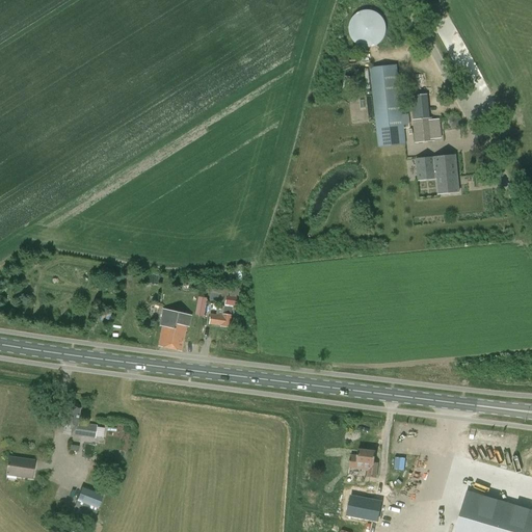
[(357,45),(363,47),(368,48),(374,47),(379,44),(383,40),(386,34),(387,28),(386,23),(382,18),(378,14),(373,11),(367,10),(362,11),(356,15),(352,19),(350,24),(349,30),(350,35),(353,41),(357,45)]
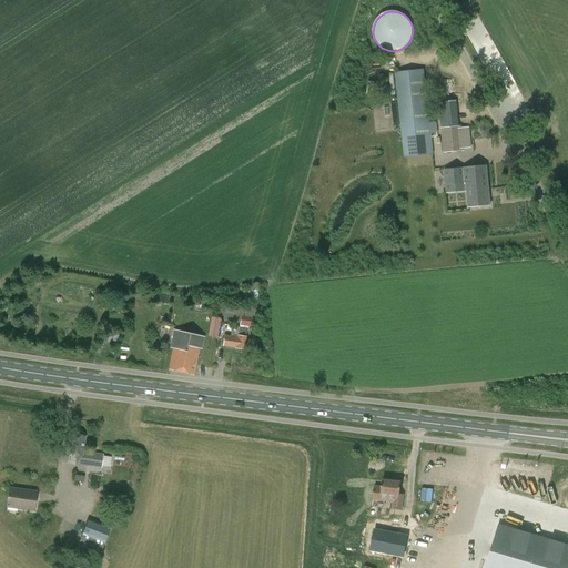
[(404,158),(434,154),(424,71),(395,73),(404,158)]
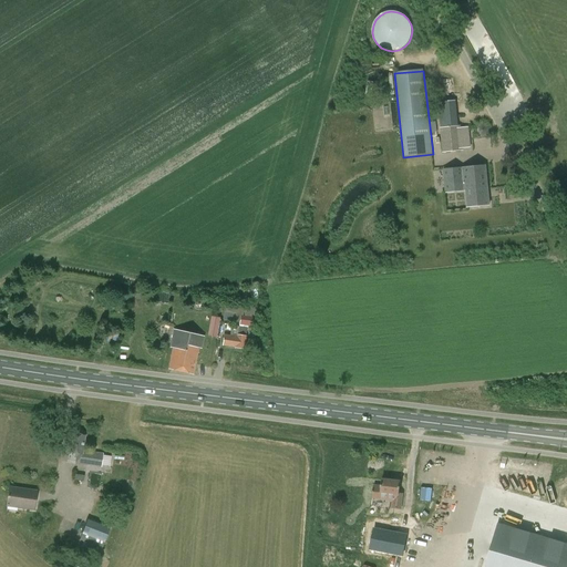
[(459,127),(441,129),(440,129),(442,152),(473,150),(471,126),(459,127)]
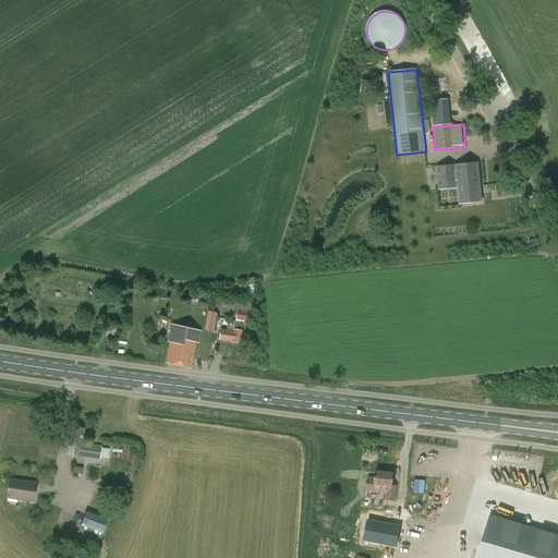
[(460,205),(482,203),(477,164),(436,168),(438,190),(458,189),(460,205)]
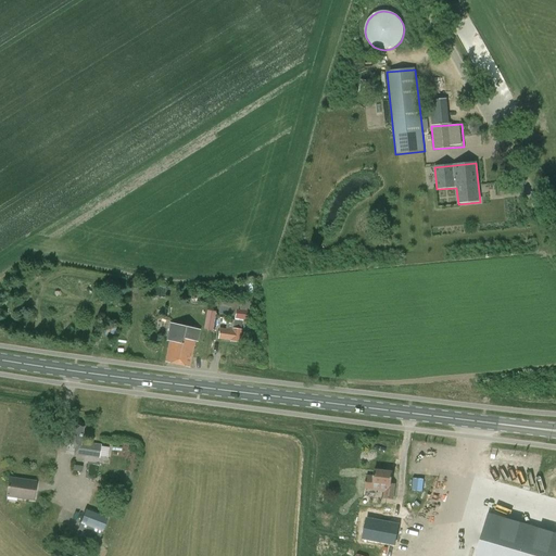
[(213,329),(214,311),(205,310),(203,329),(213,329)]
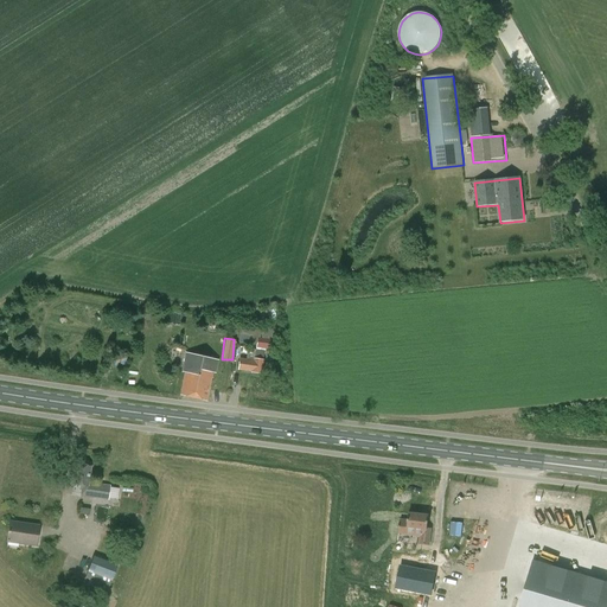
[(256,347),(273,350),(274,340),(257,338),(256,347)]
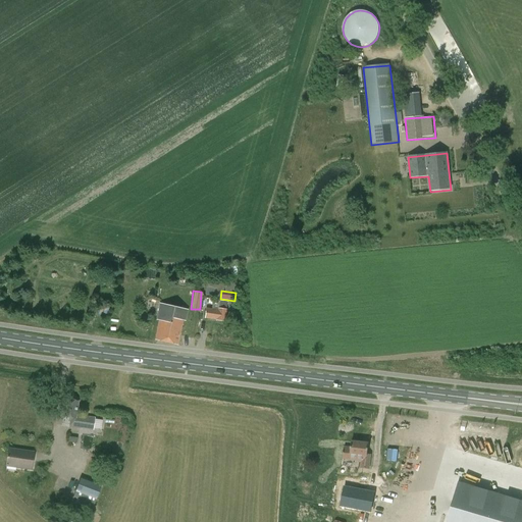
[(186,320),(188,310),(160,304),(157,320),(160,320),(156,340),(177,345),(184,320),(186,320)]
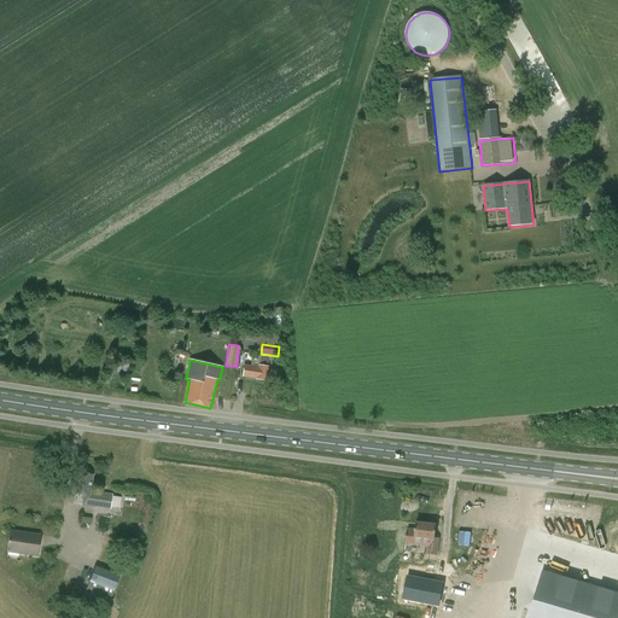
[(266,382),(268,367),(258,366),(258,368),(244,366),(243,375),(257,378),(256,380),(266,382)]
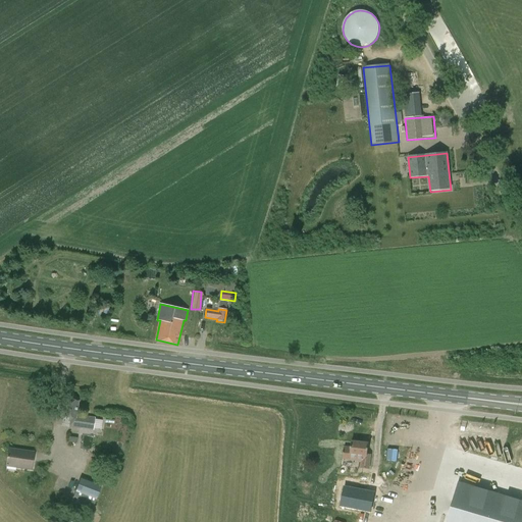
[(61,417),(70,418),(75,419),(76,415),(79,401),(64,399),(61,417)]
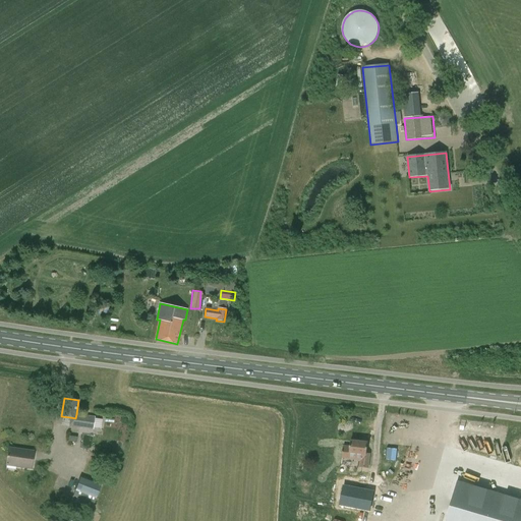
[(78,414),(76,414),(75,418),(70,417),(69,425),(93,429),(94,416),(78,414)]
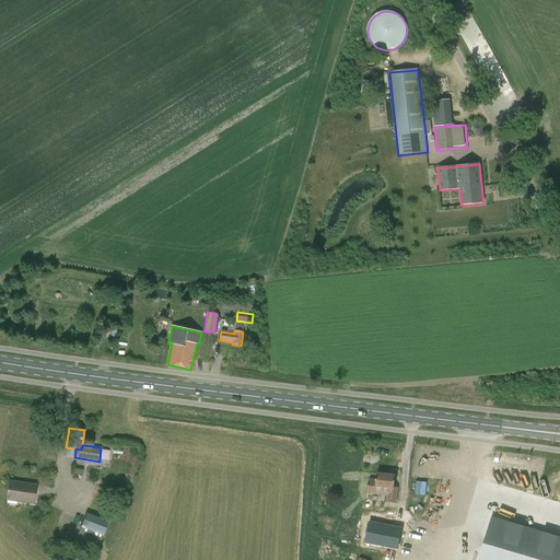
[(368,492),(387,494),(387,502),(396,503),(398,488),(394,487),(396,475),(376,474),(376,480),(370,479),(368,492)]
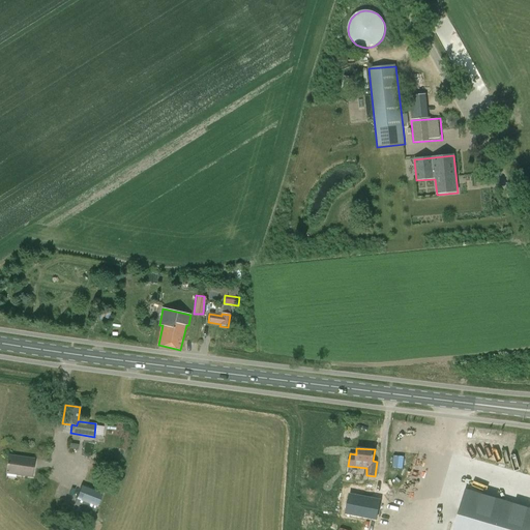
[(32,478),(35,459),(7,454),(5,474),(32,478)]
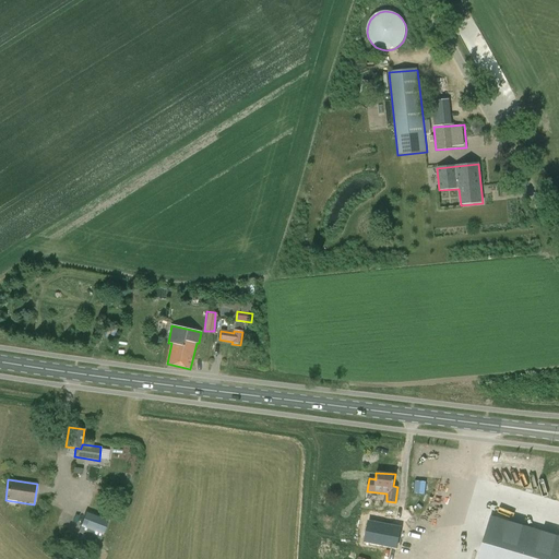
[(97,549),(108,521),(86,512),(74,540),(97,549)]
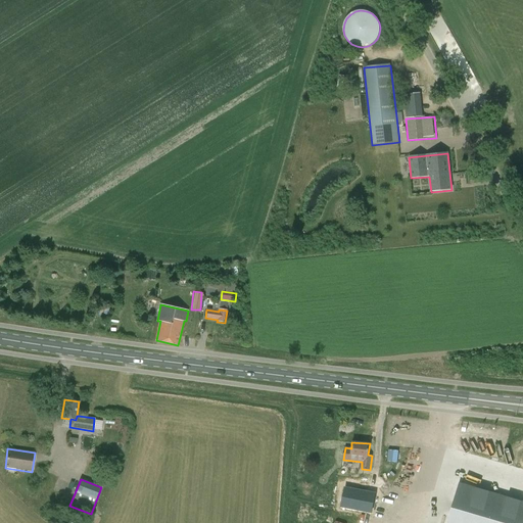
[(522,522),(522,501),(460,482),(447,522),(522,522)]
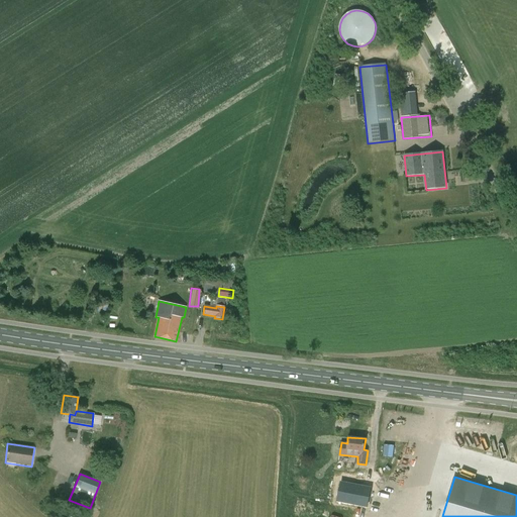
[(370,504),(372,484),(342,481),(340,501),(370,504)]
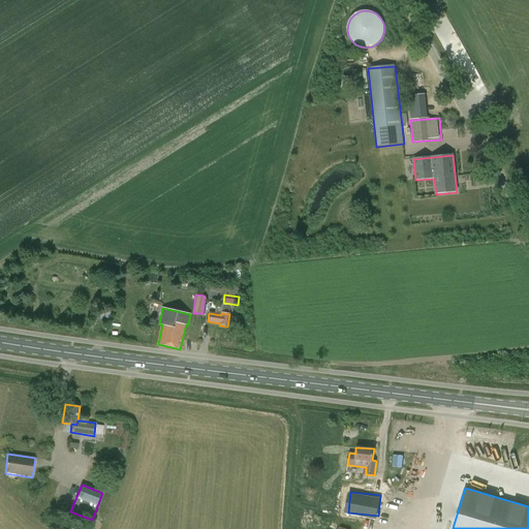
All buildings are outlined.
